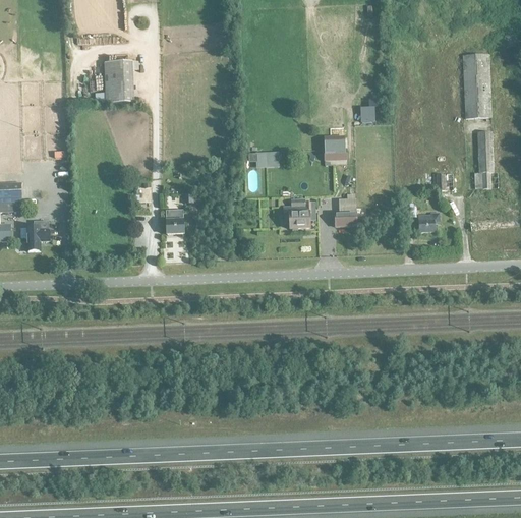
[(516,46),(516,34),(507,35),(507,46),(516,46)]
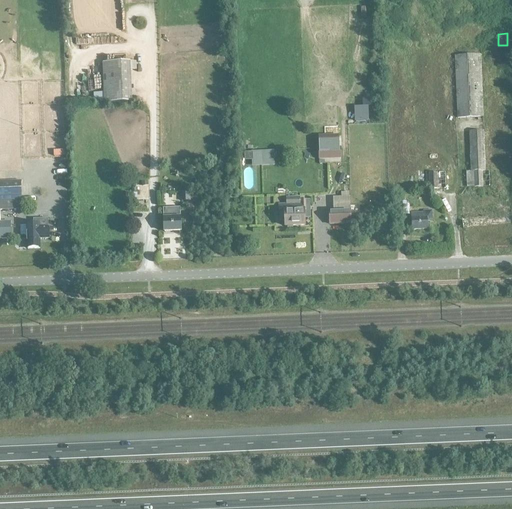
[(455,53),(457,116),(483,115),(481,52),(455,53)]
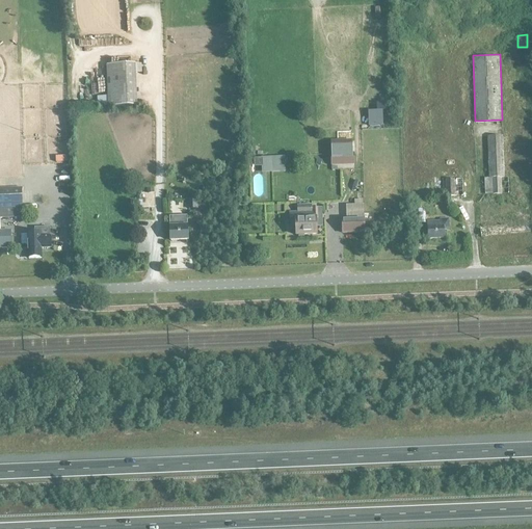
[(107,63),(108,105),(138,104),(136,62),(107,63)]
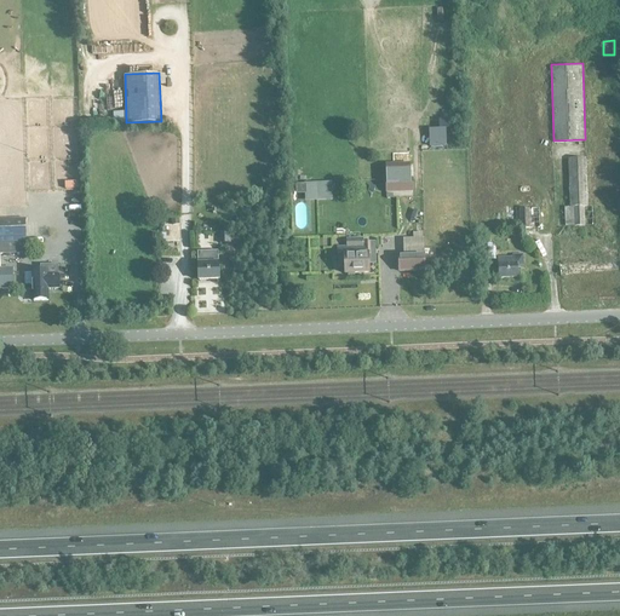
[(568,156),(570,205),(564,205),(566,224),(593,224),(592,203),(587,203),(586,155),(568,156)]
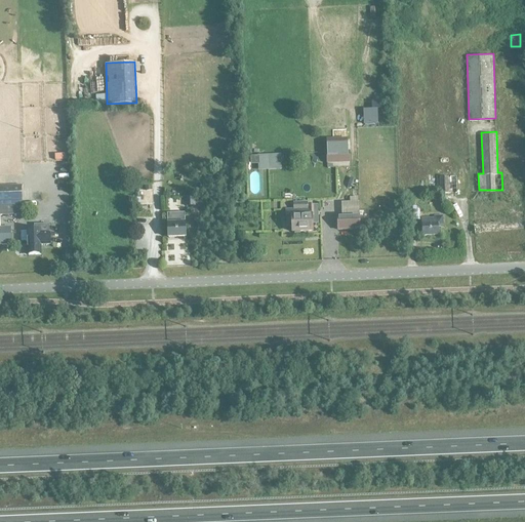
[(348,135),(326,136),(327,149),(327,155),(349,154),(348,149),(348,135)]
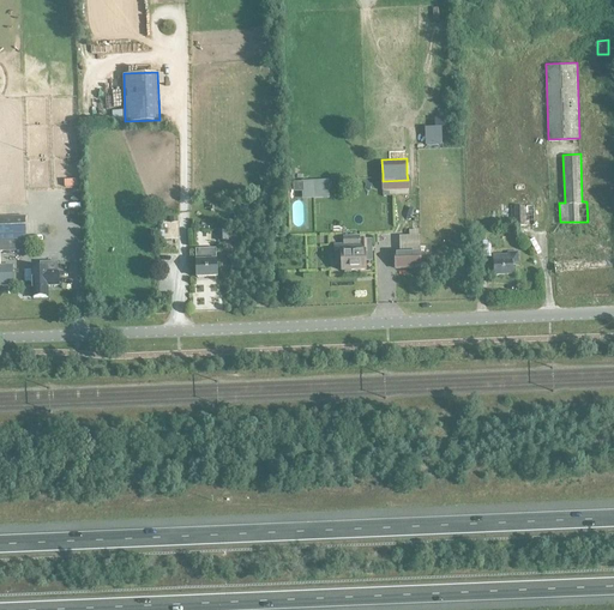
[(302,177),(294,179),(294,188),(302,187),(302,195),(330,194),(329,176),(302,177)]
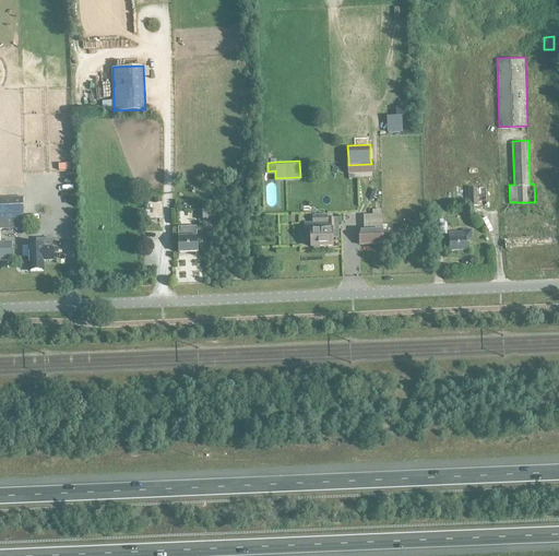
[(353,169),(353,178),(378,179),(378,172),(368,172),(368,169),(353,169)]
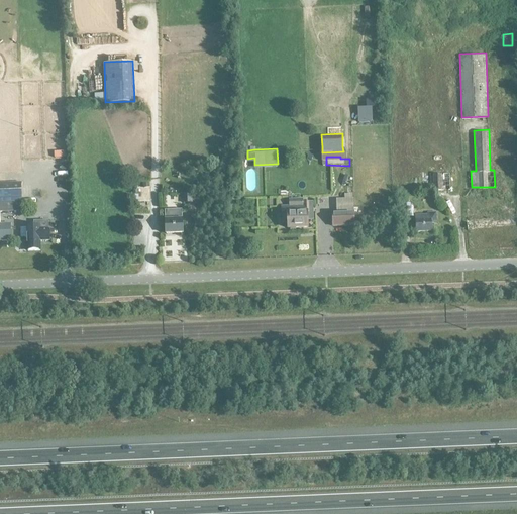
[(450,172),(433,173),(433,189),(450,188),(450,172)]
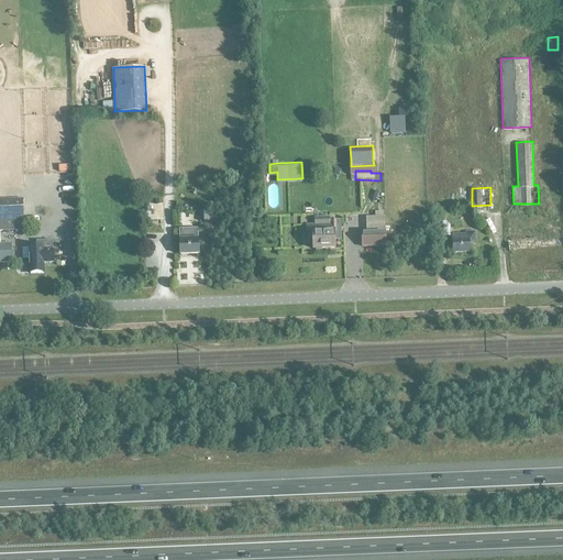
[(555,194),(542,194),(542,208),(555,207),(555,194)]
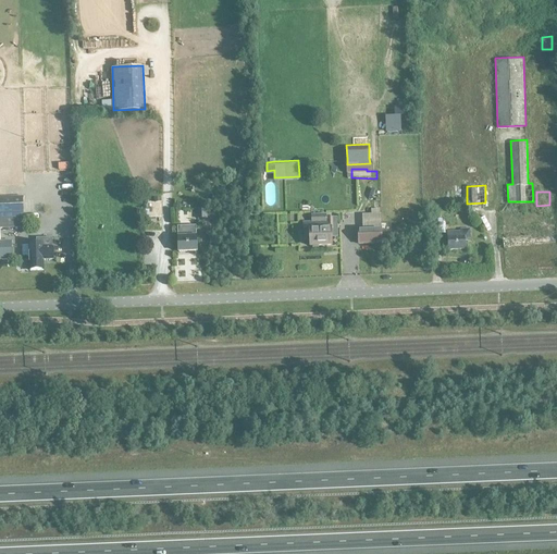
[(0,225),(24,225),(22,194),(0,195),(0,225)]
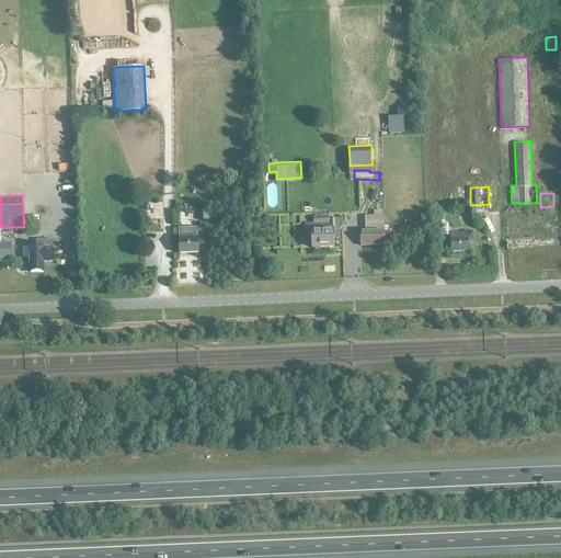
[(306,237),(312,237),(312,246),(334,245),(333,229),(338,229),(336,216),(329,217),(329,213),(313,214),(313,220),(305,221),(306,237)]
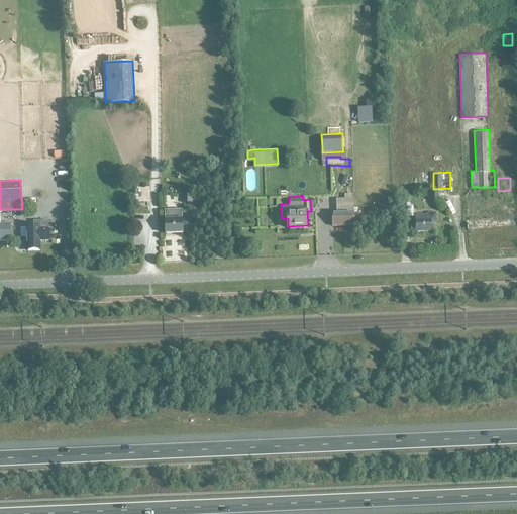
[(400,215),(414,214),(413,201),(399,202),(400,215)]
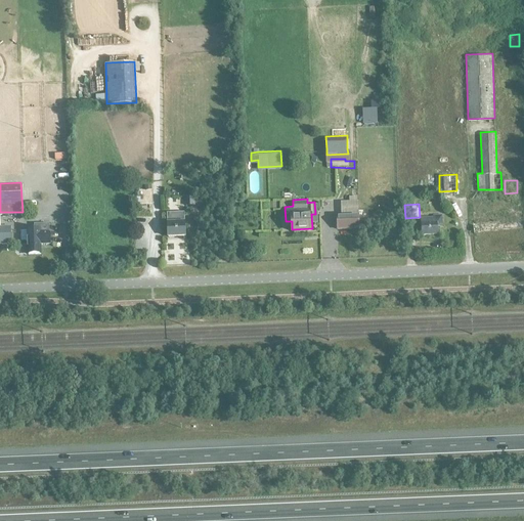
[(512,208),(513,220),(523,219),(523,208),(512,208)]
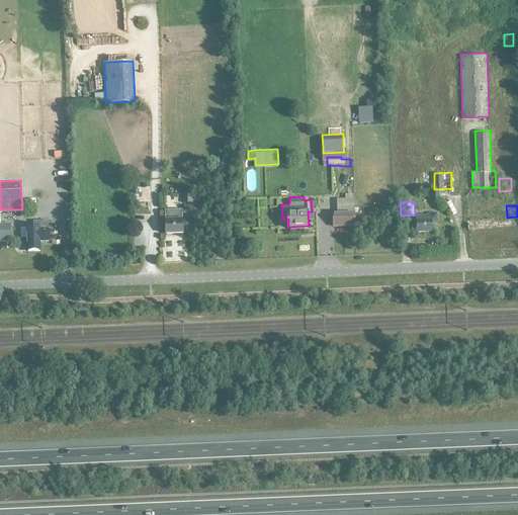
[(183,232),(183,218),(182,207),(165,208),(166,232),(183,232)]
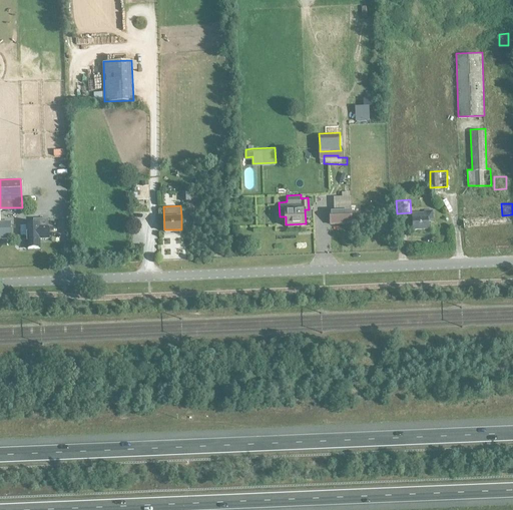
[(352,222),(352,207),(329,208),(330,223),(352,222)]
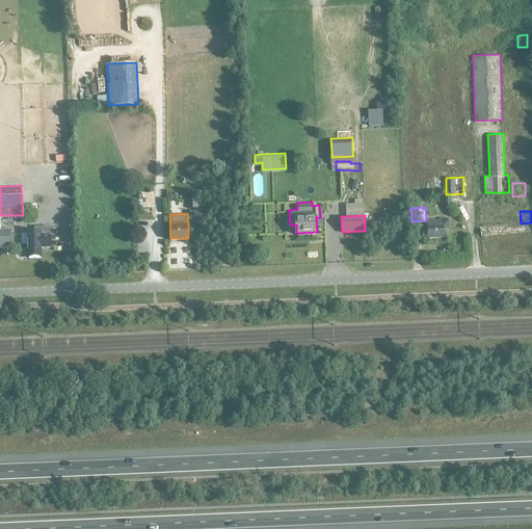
[(445,236),(445,227),(449,227),(449,216),(440,216),(440,219),(427,219),(428,237),(445,236)]
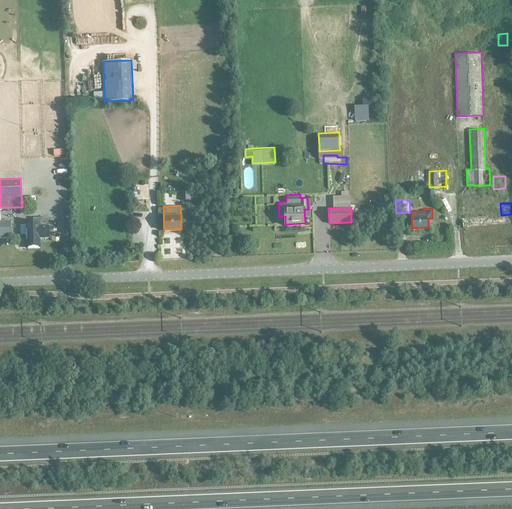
[(34,222),(27,222),(28,246),(40,246),(40,236),(50,236),(49,226),(48,226),(48,217),(34,217),(34,222)]
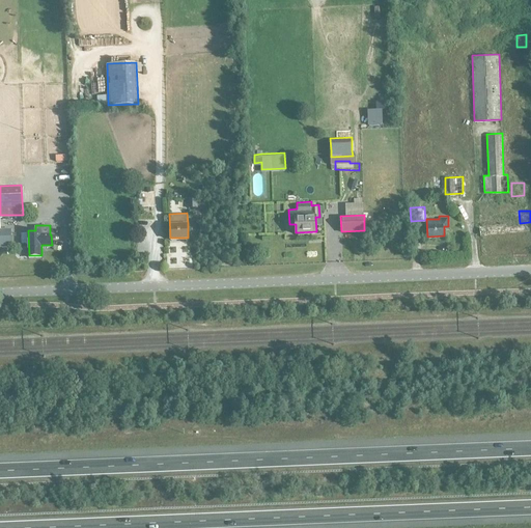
[(0,228),(0,227),(0,245),(11,245),(10,227),(0,228)]
